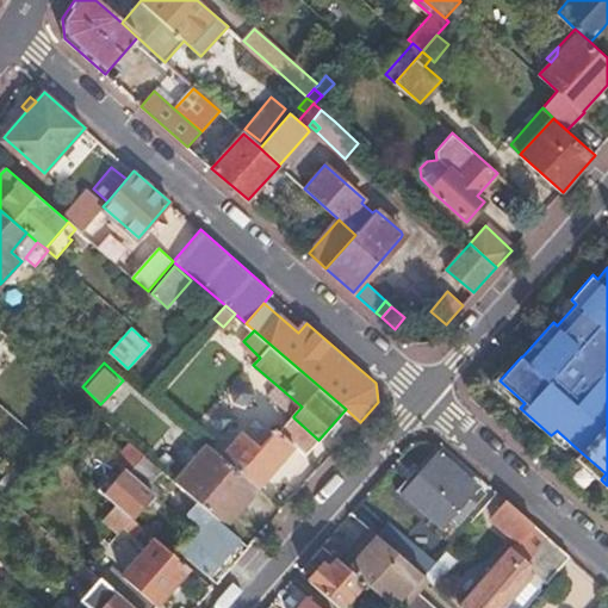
[(293,416),(302,407),(277,385),(268,394),(293,416)]
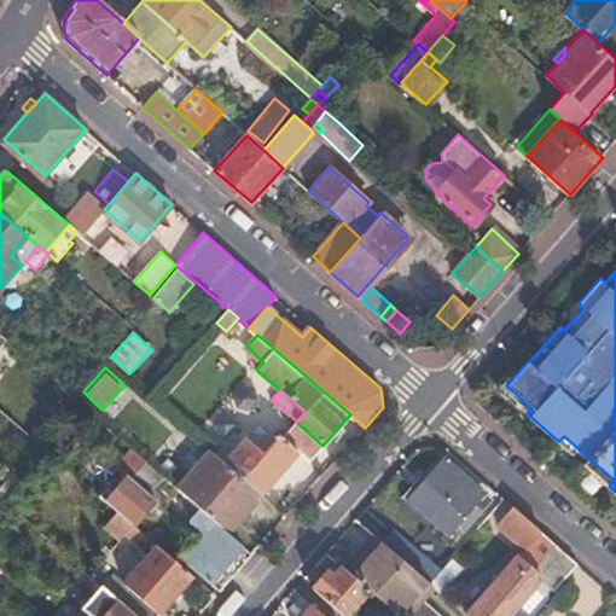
[(301,452),(311,460),(323,446),(297,423),(284,437),(301,452)]
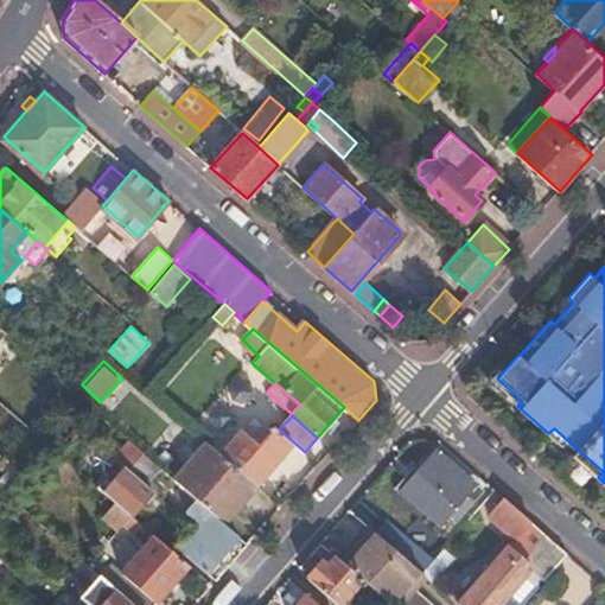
[(222,454),(258,486),(295,444),(279,430),(275,427),(260,445),(243,430),(222,454)]
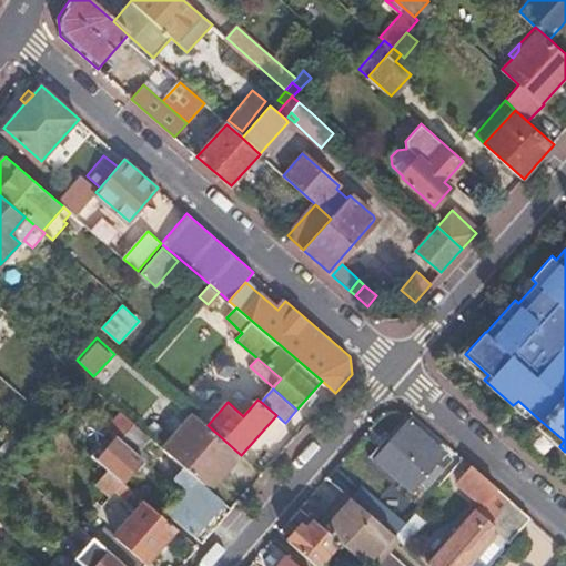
[(183,464),(211,488),(241,455),(208,425),(195,414),(165,450),(183,464)]
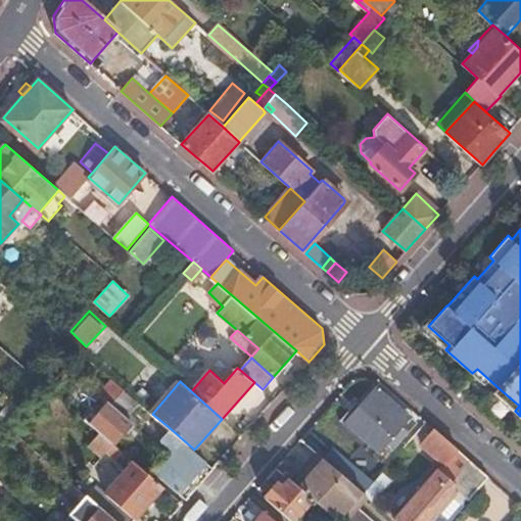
[(384,461),(411,430),(404,424),(411,416),(377,386),(359,408),(356,405),(342,420),(347,423),(343,428),(350,434),(354,430),(378,451),(376,454),(384,461)]
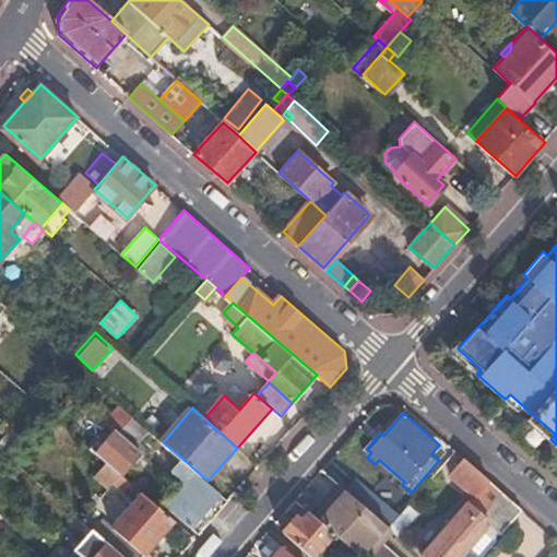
[(555,434),(532,414),(528,419),(550,439),(555,434)]
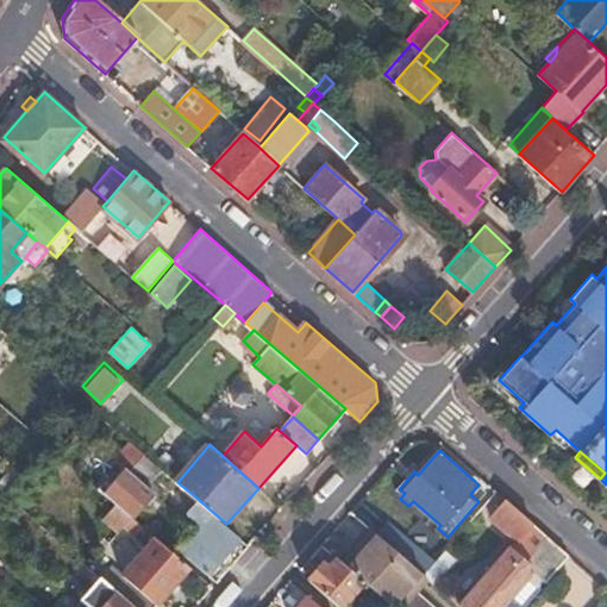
[(145,454),(131,473),(146,486),(162,468),(145,454)]
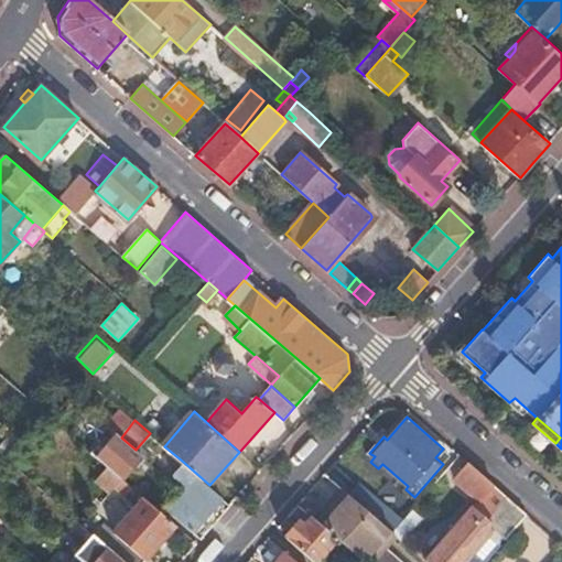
[(99,456),(110,466),(125,478),(143,456),(136,450),(121,438),(118,434),(99,456)]
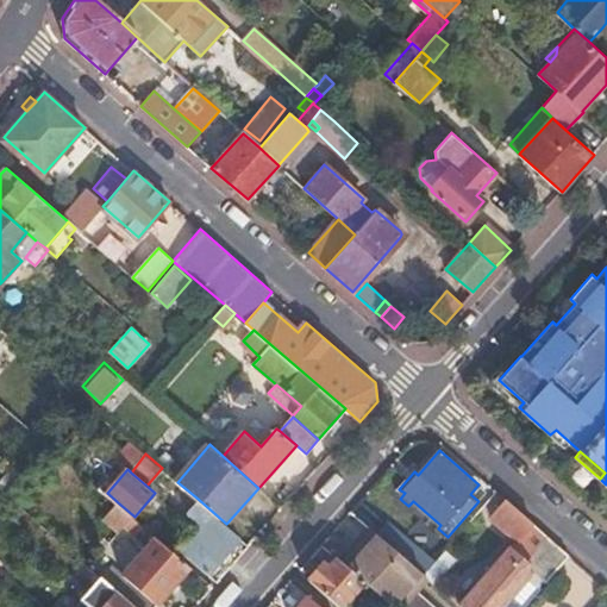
[(470,494),(479,501),(487,492),(479,485),(470,494)]
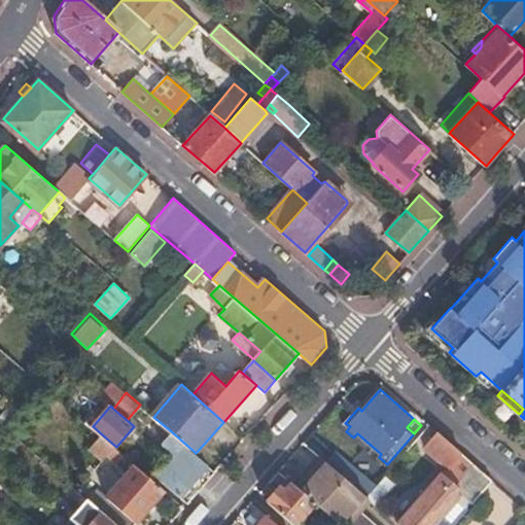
[(208,463),(196,453),(170,430),(166,435),(170,439),(164,446),(181,460),(163,481),(180,495),(208,463)]
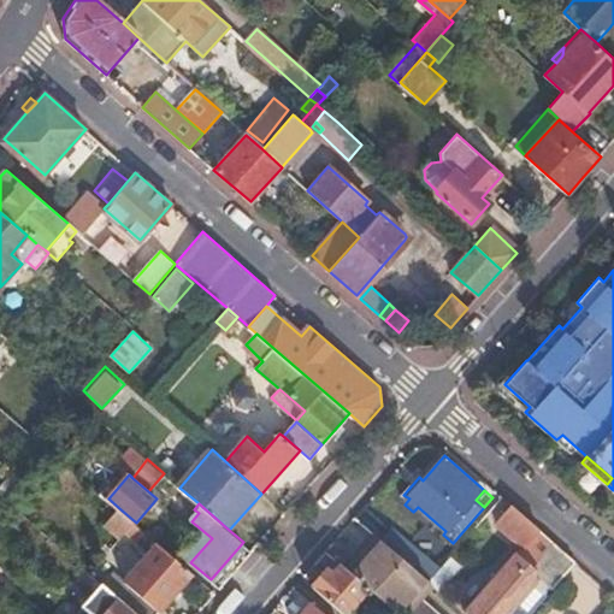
[(497,523),(525,547),(541,530),(513,505),(497,523)]
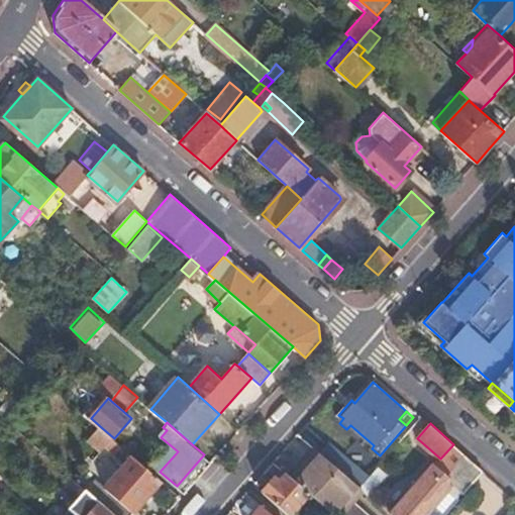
[(108,445),(117,453),(123,446),(114,438),(101,427),(90,441),(102,451),(108,445)]
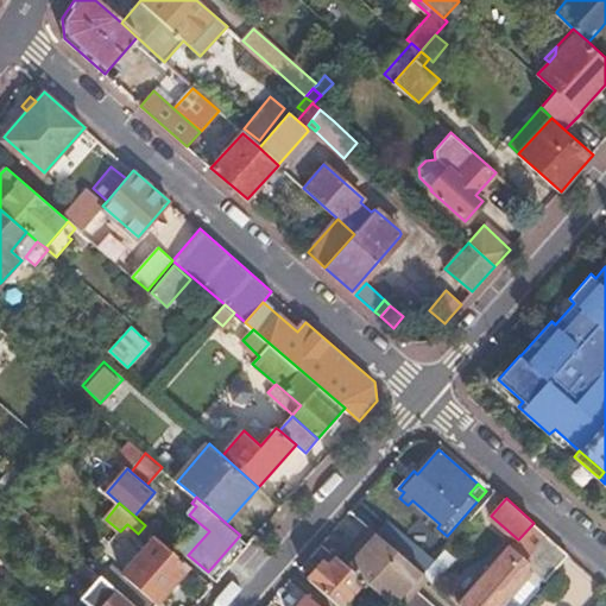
[(389,519),(378,532),(405,557),(417,544),(389,519)]
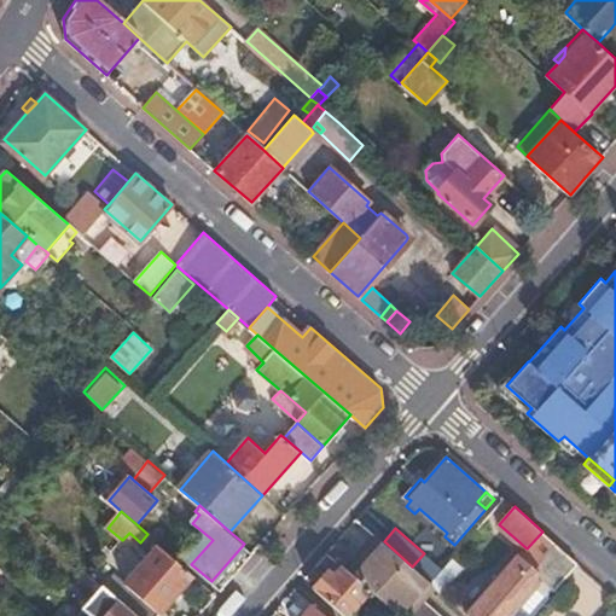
[(536,557),(552,540),(542,532),(527,548),(536,557)]
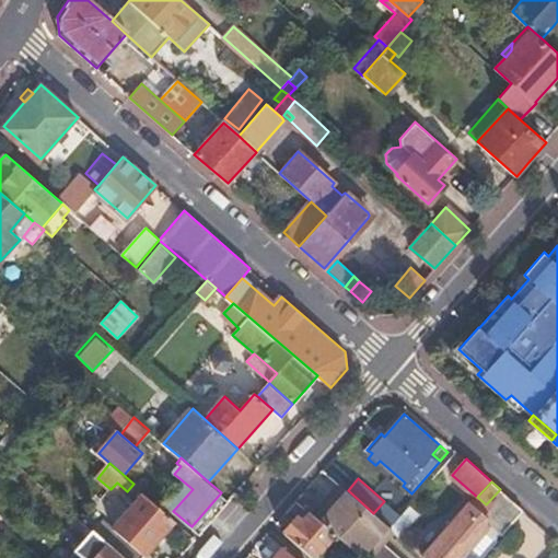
[(399,557),(385,545),(396,532),(391,527),(373,513),(348,490),(345,487),(329,504),(392,557),(399,557)]
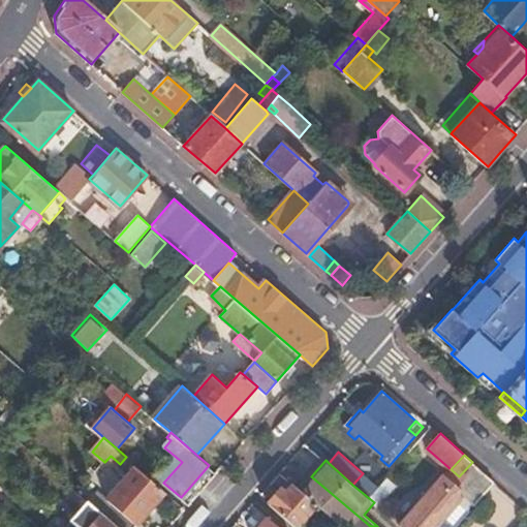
[(396,513),(391,518),(401,526),(437,526),(464,496),(475,505),(495,483),(472,462),(459,476),(453,484),(443,476),(404,520),(396,513)]
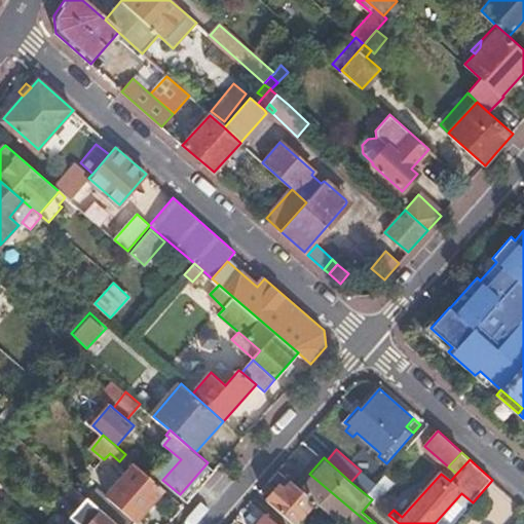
[(88,498),(118,523),(134,523),(164,488),(137,464),(109,496),(99,487),(88,498)]
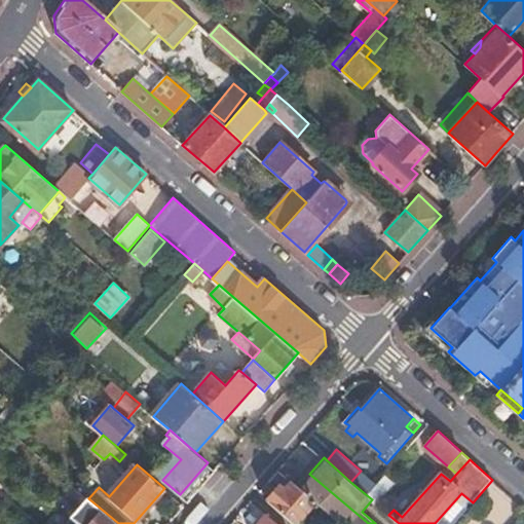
[(350,482),(367,495),(376,484),(361,471),(350,482)]
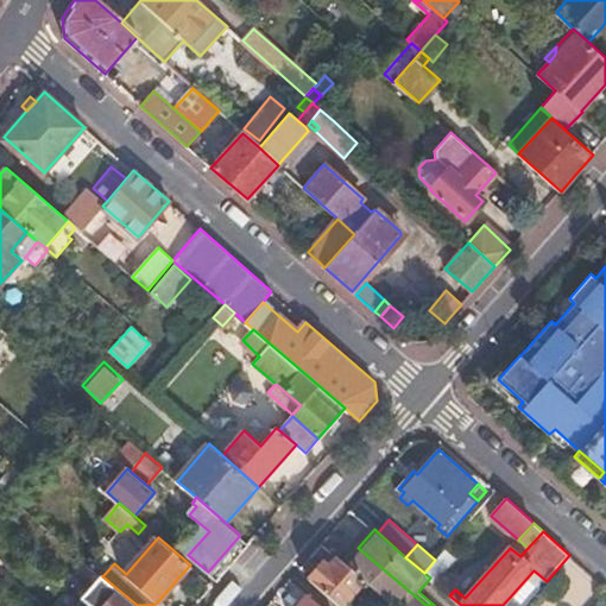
[(425,605),(358,548),(345,562),(365,580),(393,605),(425,605)]
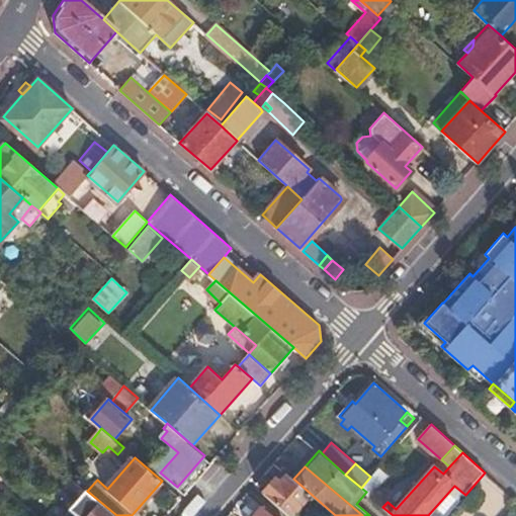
[(280,482),(287,474),(283,470),(276,478),(280,482)]
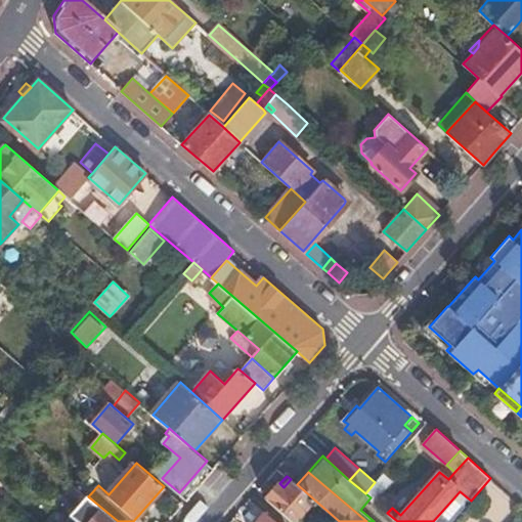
[(266,498),(293,521),(294,521),(314,499),(297,484),(291,479),(284,487),(279,483),(266,498)]
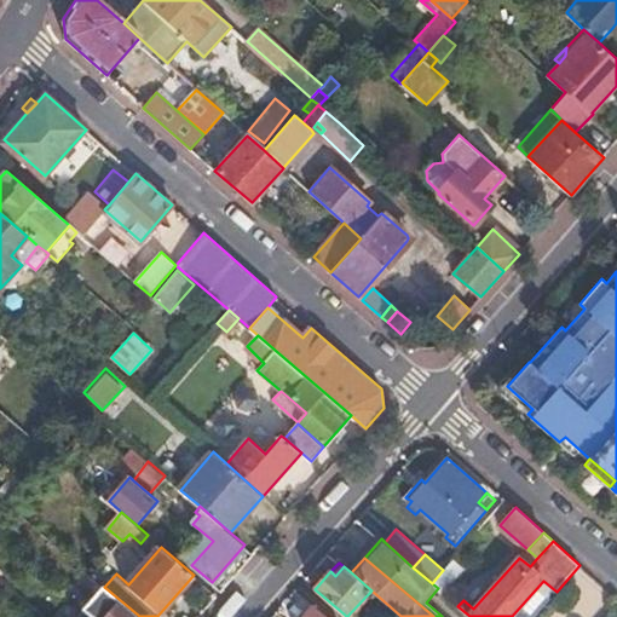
[(512,616),(535,616),(546,605),(557,592),(543,581),(512,616)]
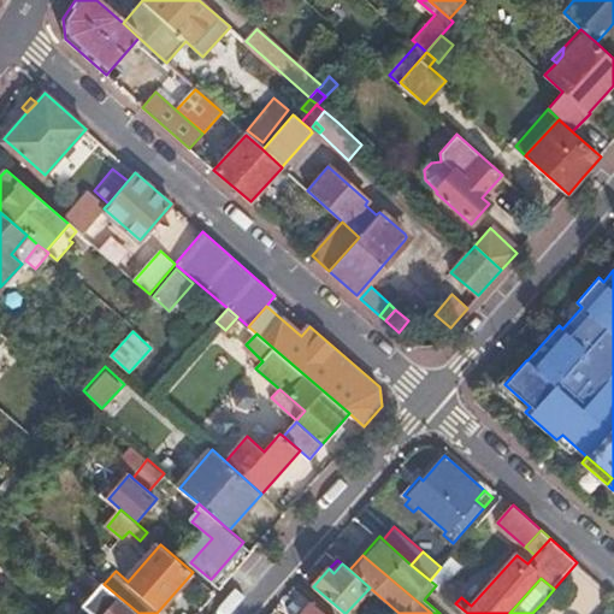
[(139,613),(104,584),(102,582),(82,606),(86,610),(90,613),(139,613)]
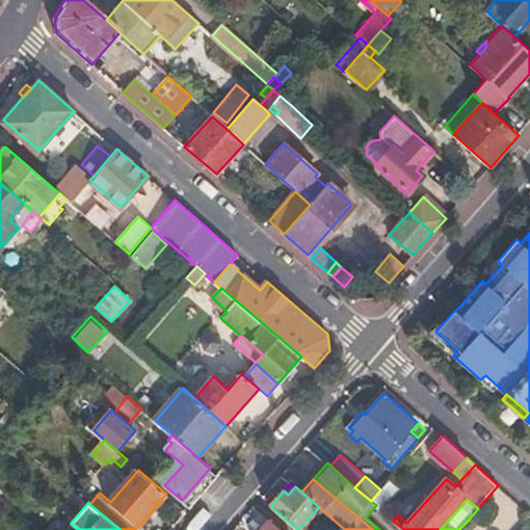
[(469,520),(459,529),(473,529),(476,527),(469,520)]
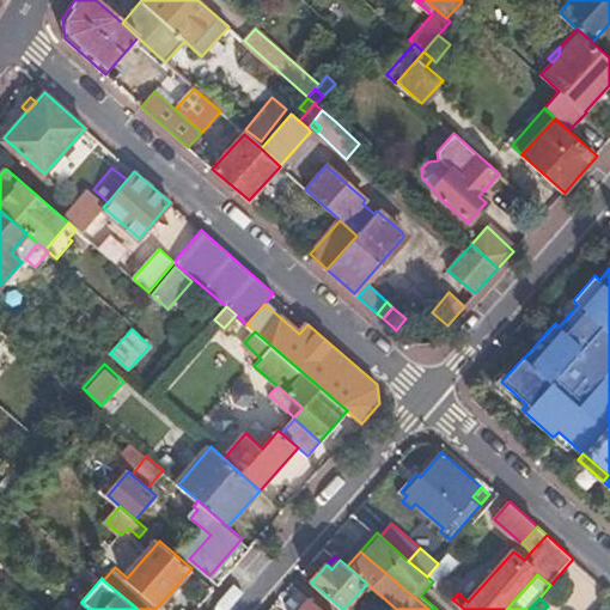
[(322,609),(310,599),(299,609),(322,609)]
